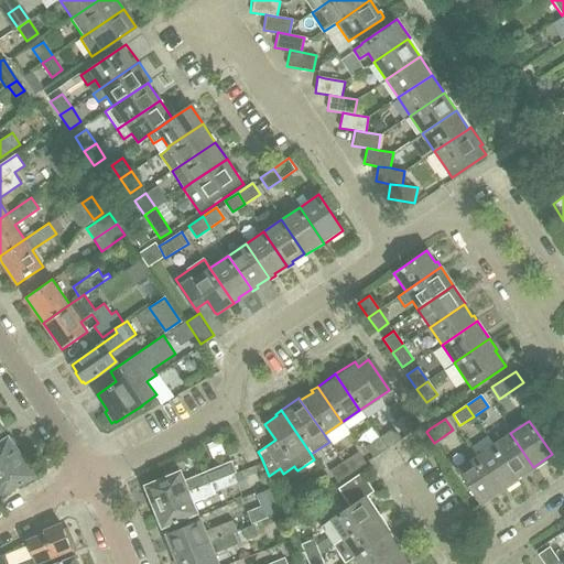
[(393,427),(378,437),(387,448),(401,438),(393,427)]
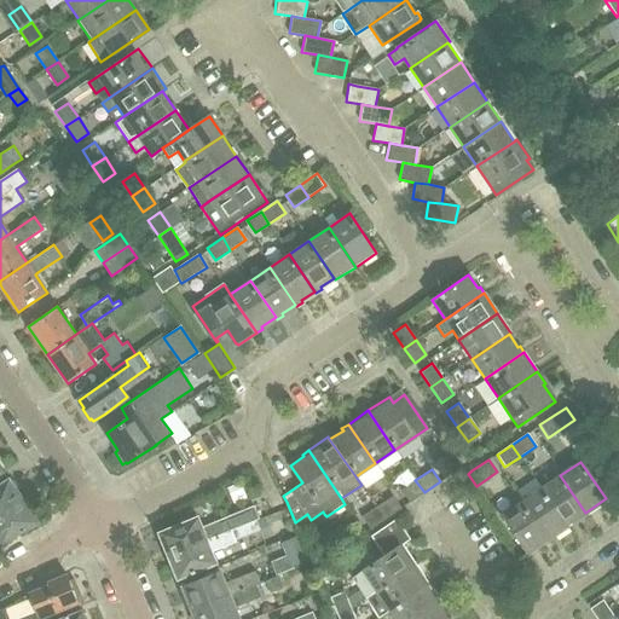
[(566,525),(585,513),(560,475),(541,489),(566,525)]
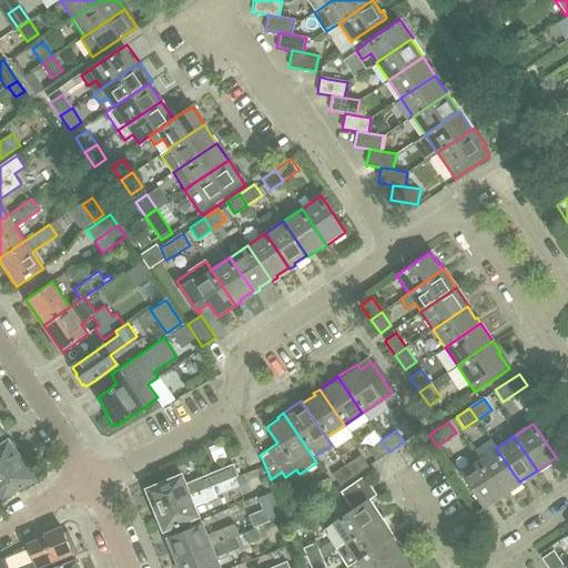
[(0,473),(22,459),(17,452),(18,449),(13,442),(10,443),(9,440),(0,446),(0,473)]
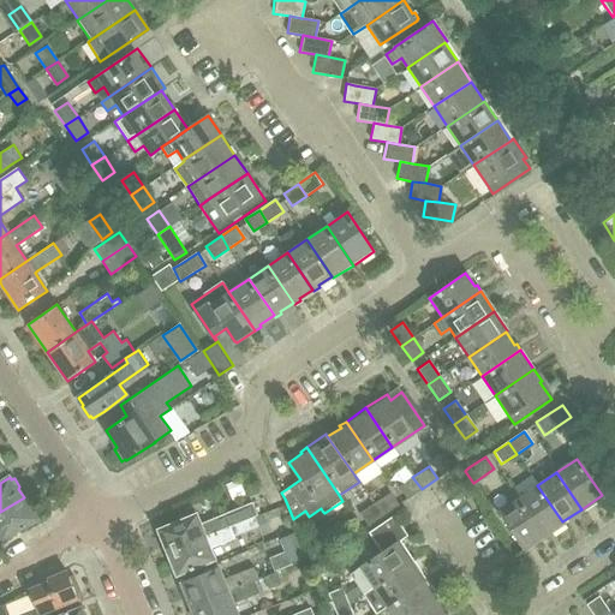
[(398,487),(406,500),(422,489),(412,477),(398,487)]
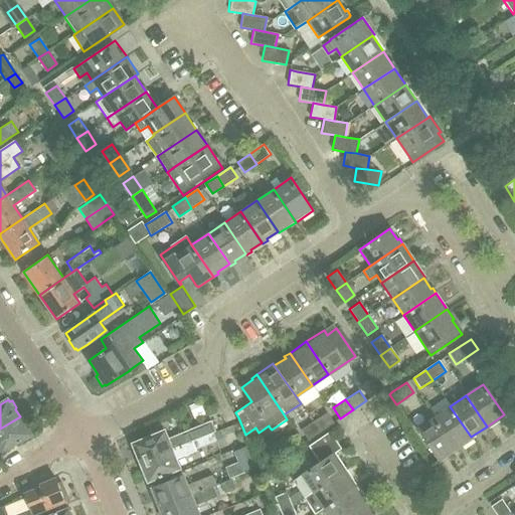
[(450,406),(434,417),(455,448),(471,437),(450,406)]
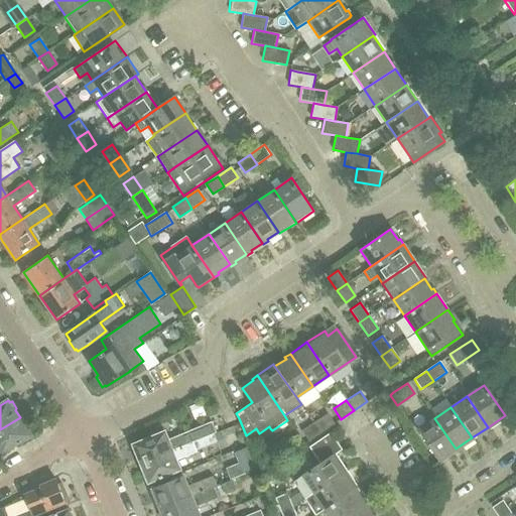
[(327,412),(313,421),(320,432),(334,423),(327,412)]
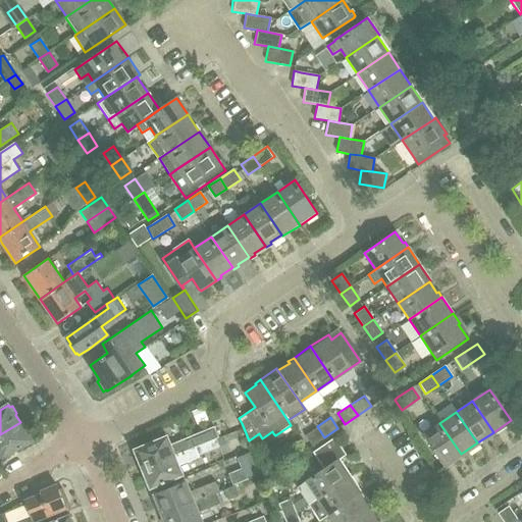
[(0,458),(2,458),(33,440),(31,436),(32,434),(27,427),(24,427),(22,425),(20,422),(0,435),(0,458)]
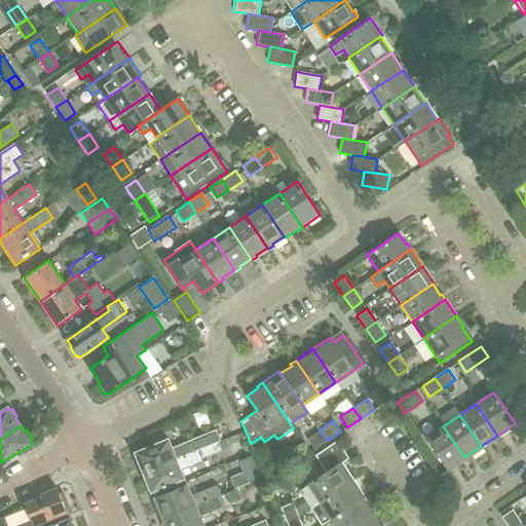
[(447,468),(464,457),(443,426),(426,437),(447,468)]
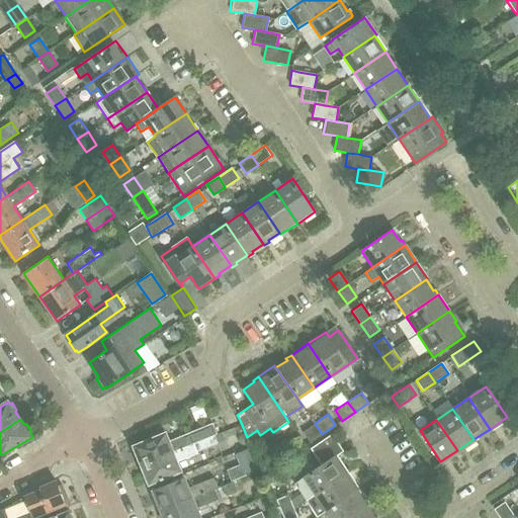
[(303,431),(310,442),(322,434),(315,423),(303,431)]
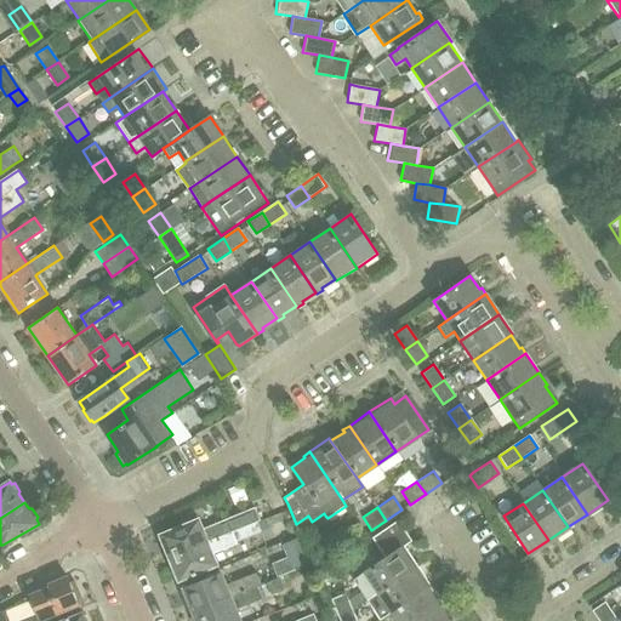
[(170,557),(257,522),(261,520),(255,508),(203,530),(198,520),(160,536),(161,537),(159,540),(164,550),(166,550),(170,557)]
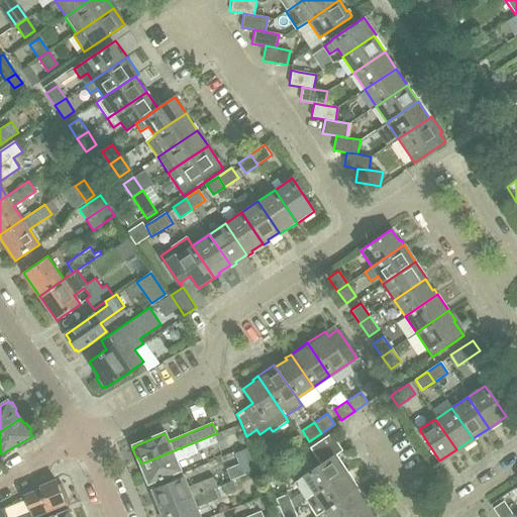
[(214,434),(141,463),(144,471),(142,473),(145,481),(148,481),(148,483),(161,479),(180,470),(177,462),(197,453),(196,451),(217,442),(214,434)]
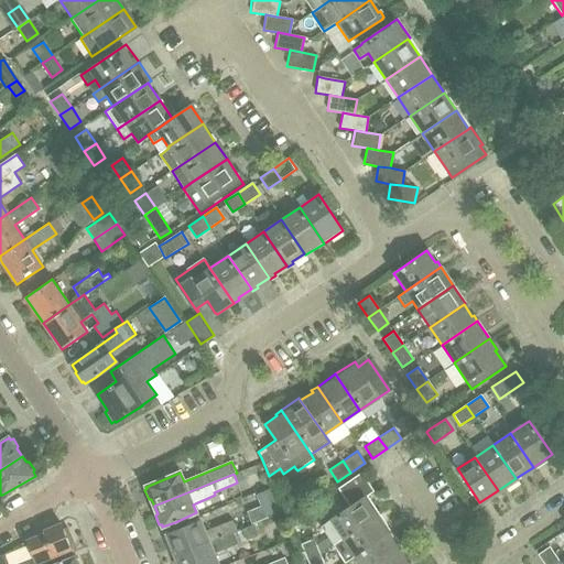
[(270,489),(256,496),(266,519),(281,512),(270,489)]
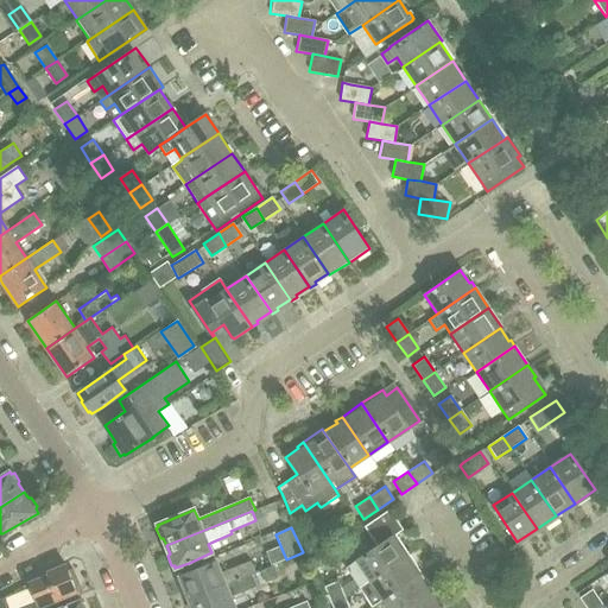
[(360,587),(369,581),(407,556),(393,534),(346,567),(360,587)]
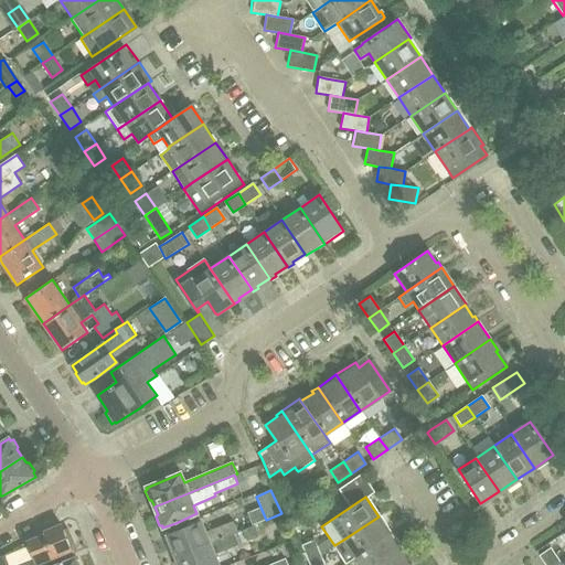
[(379,516),(343,540),(334,545),(347,564),(355,557),(391,535),(379,516)]
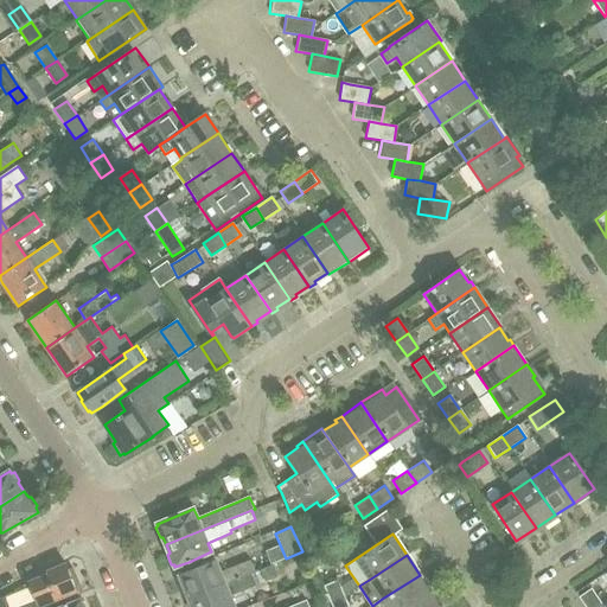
[(189,598),(253,573),(256,572),(251,560),(221,573),(216,561),(180,575),(177,577),(181,592),(186,589),(189,598)]
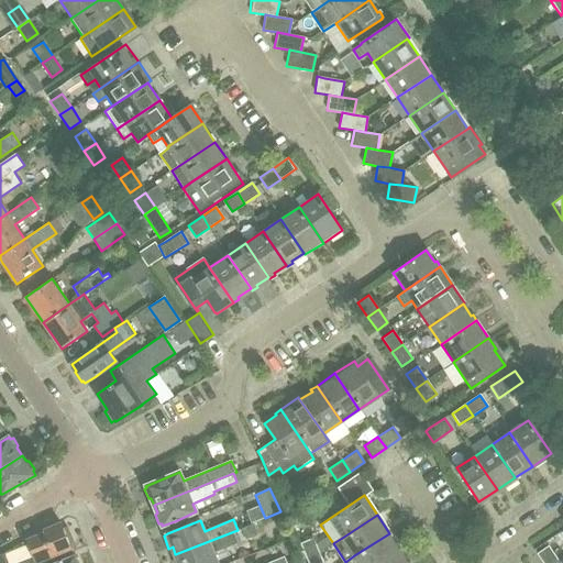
[(46,562),(73,552),(69,542),(73,541),(67,527),(64,529),(62,523),(45,530),(46,532),(40,536),(39,534),(33,537),(33,538),(28,541),(34,558),(20,562),(3,562),(0,555),(0,562),(46,562)]
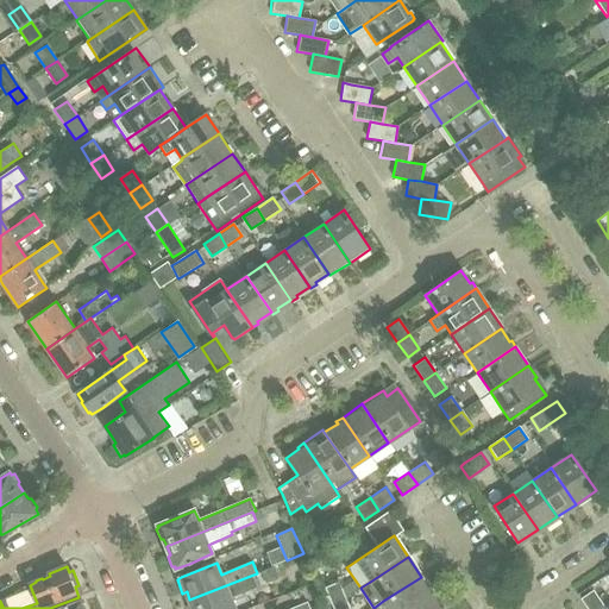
[(272,566),(261,571),(265,584),(277,579),(272,566)]
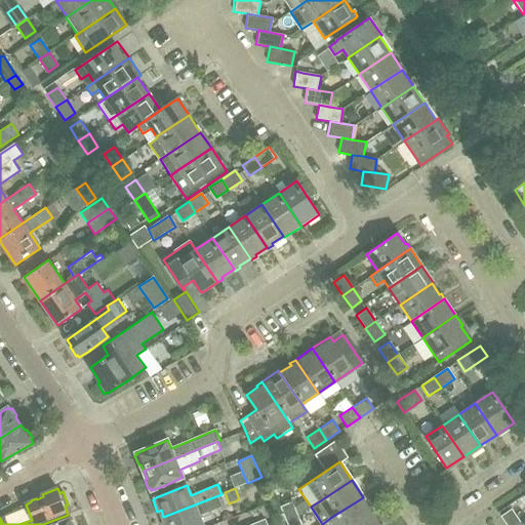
[(223,506),(218,495),(163,517),(166,524),(201,524),(198,516),(223,506)]
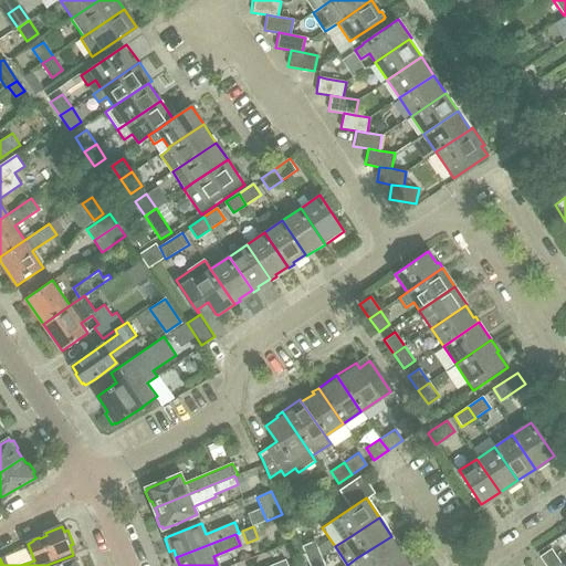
[(356,558),(360,565),(384,565),(404,554),(391,536),(356,558)]
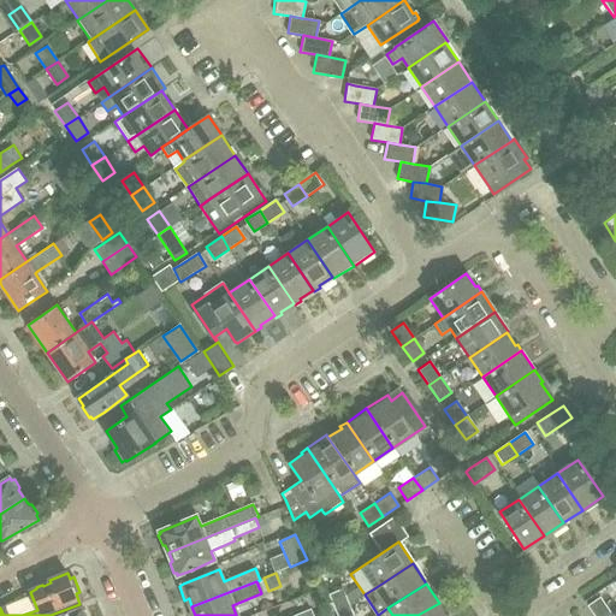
[(329,593),(336,610),(349,605),(342,587),(329,593)]
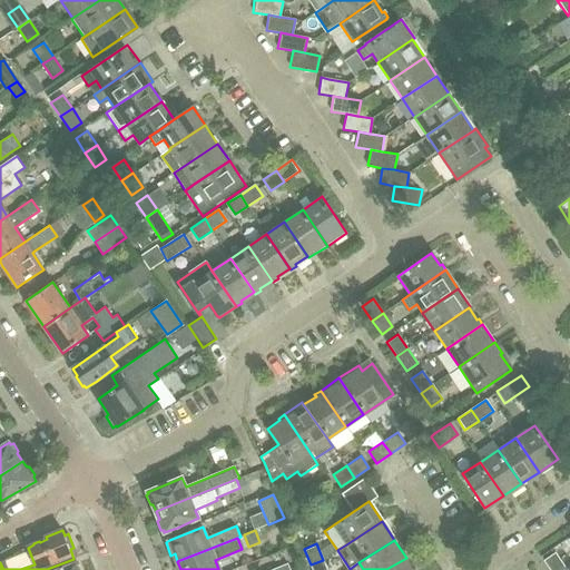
[(546,561),(551,569),(563,569),(567,569),(557,553),(546,561)]
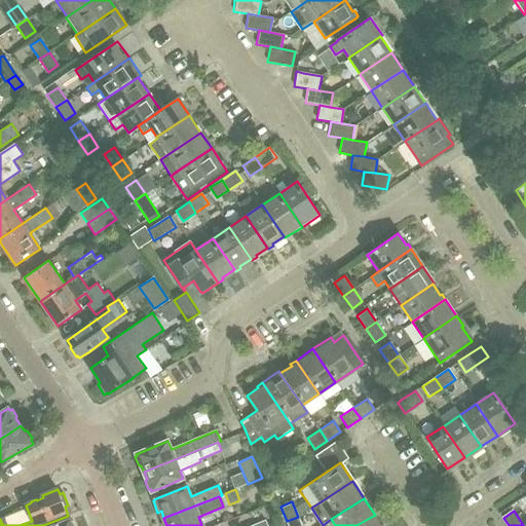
[(381,525),(375,515),(357,525),(381,525)]
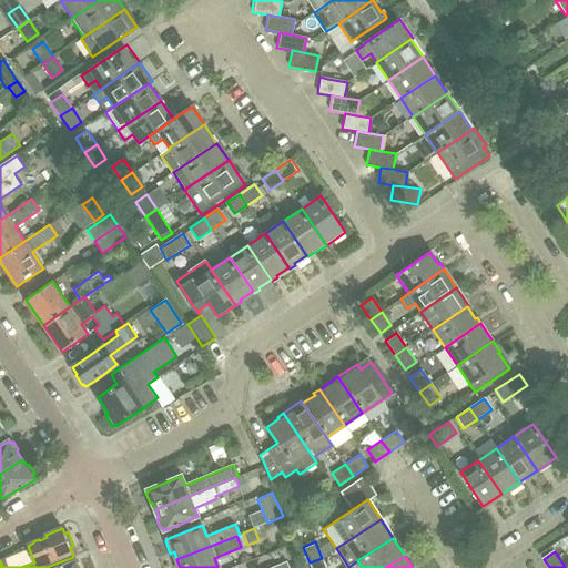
[(325,567),(322,558),(310,563),(312,567),(325,567)]
